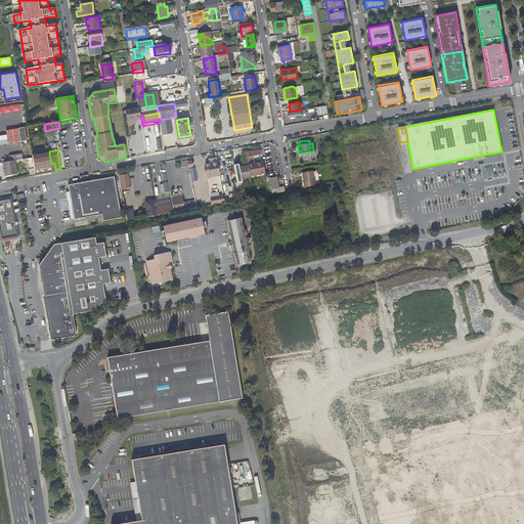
[(246,154),(245,154),(247,165),(255,163),(254,160),(251,161),(250,157),(256,156),(261,155),(260,149),(248,153),(247,151),(245,151),(246,154)]
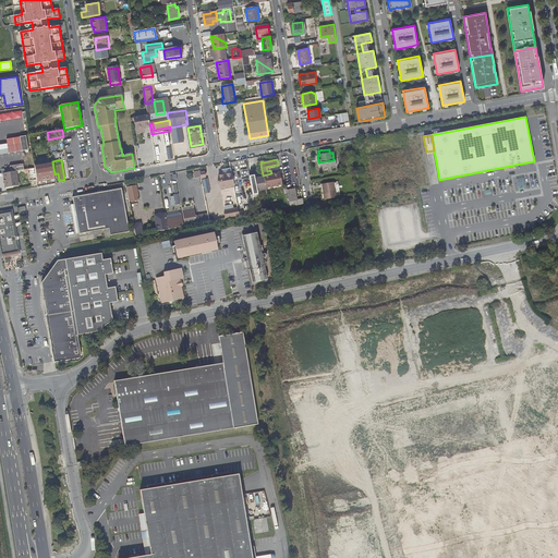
[(336,167),(335,160),(334,160),(318,162),(318,164),(322,164),(322,169),(327,169),(327,171),(331,171),(330,168),(336,167)]
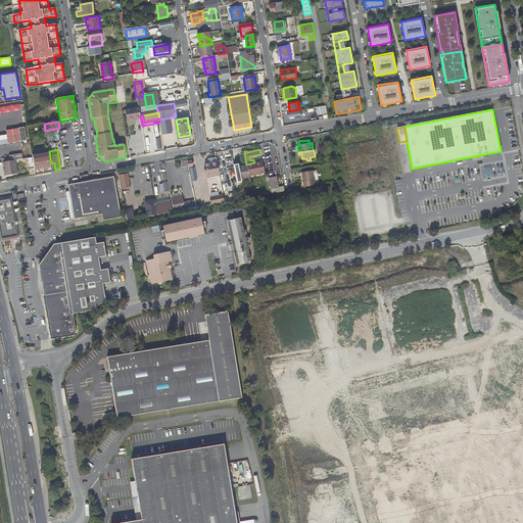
[(33,158),(35,172),(51,169),(48,153),(33,156),(33,158)]
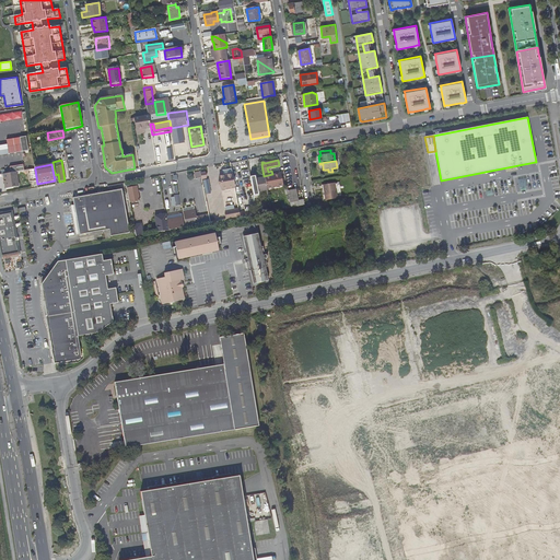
[(16,172),(3,174),(4,181),(6,181),(6,183),(4,183),(6,189),(19,187),(16,172)]
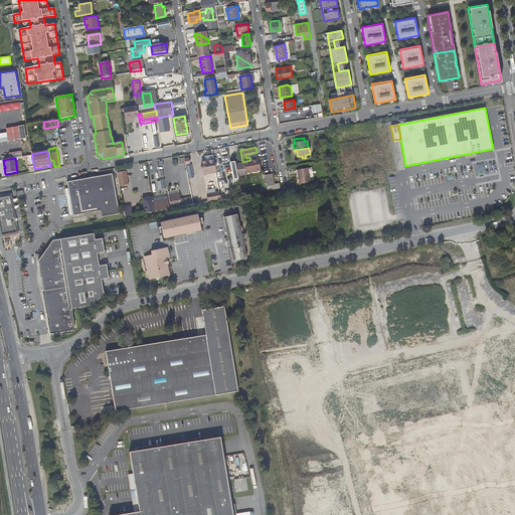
[(243,162),(243,163),(245,173),(260,171),(258,160),(243,162)]
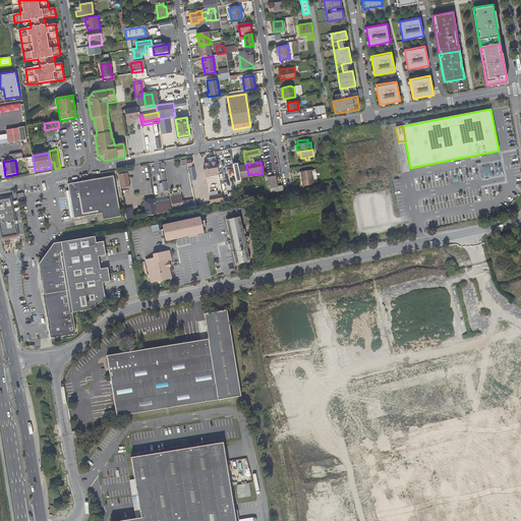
[(207,177),(219,174),(217,163),(209,165),(209,163),(205,164),(207,177)]
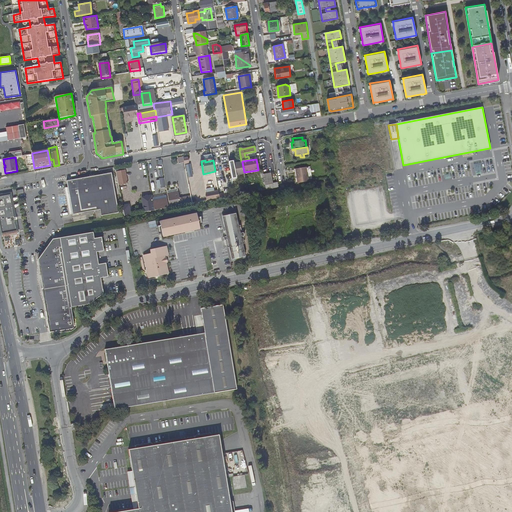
[(235,176),(244,174),(244,172),(242,162),(233,164),(233,161),(229,162),(232,179),(236,178),(235,176)]
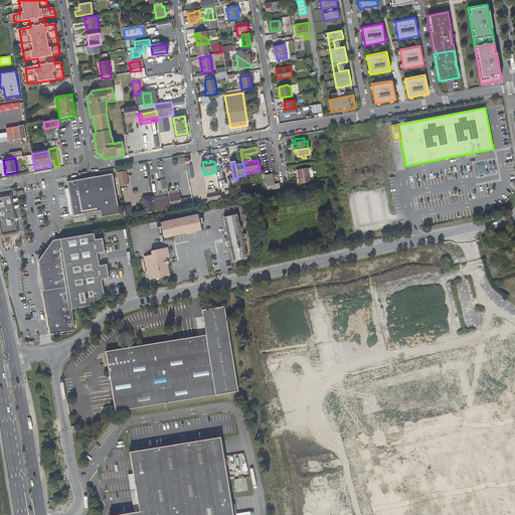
[(299,185),(310,183),(309,181),(307,168),(297,170),(299,185)]
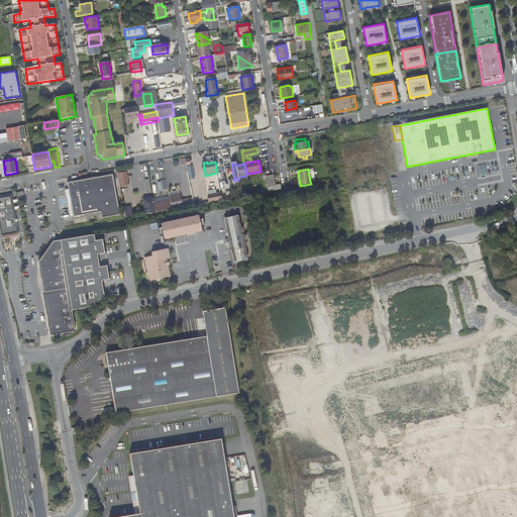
[(117,174),(120,187),(128,185),(126,172),(117,174)]
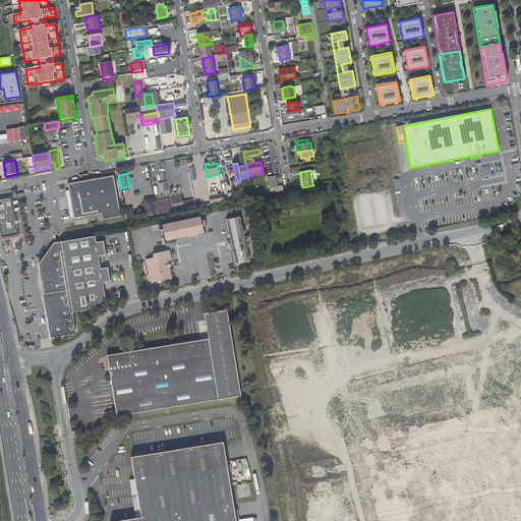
[(120,216),(113,175),(67,183),(73,218),(101,213),(102,219),(117,217),(120,216)]
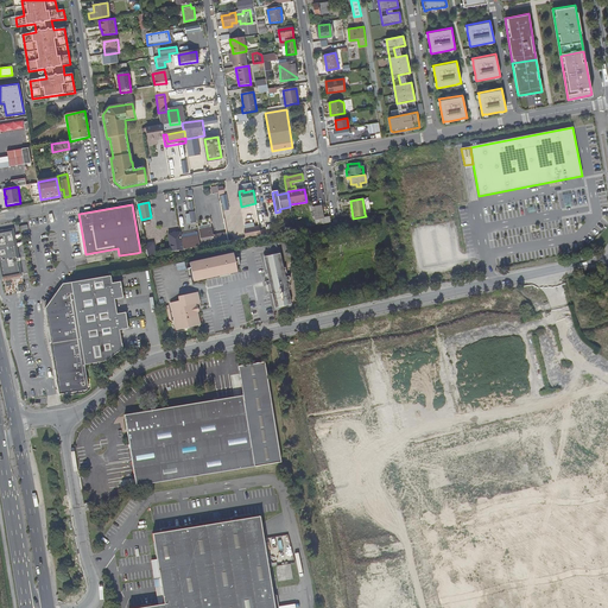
[(312,208),(316,226),(323,225),(330,222),(329,216),(323,217),(321,206),(312,208)]
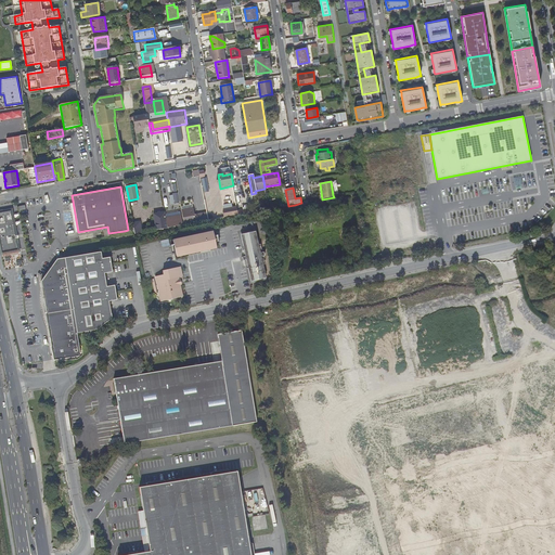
[(180,203),(178,192),(172,193),(172,194),(169,195),(171,205),(180,203)]
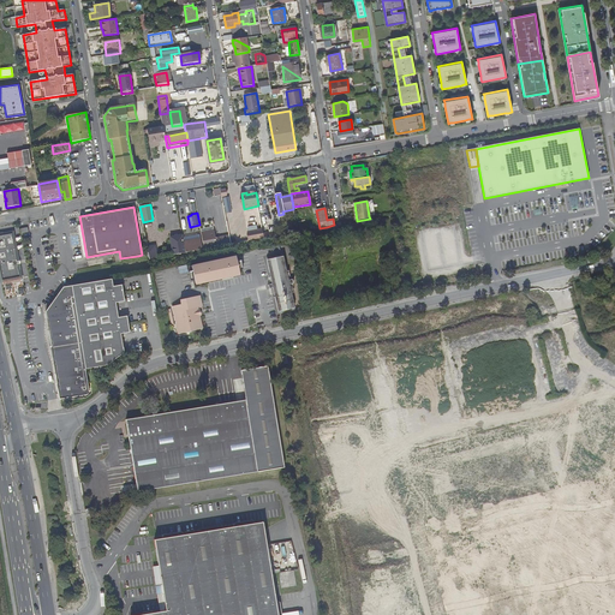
[(145,234),(155,233),(154,225),(144,226),(145,234)]
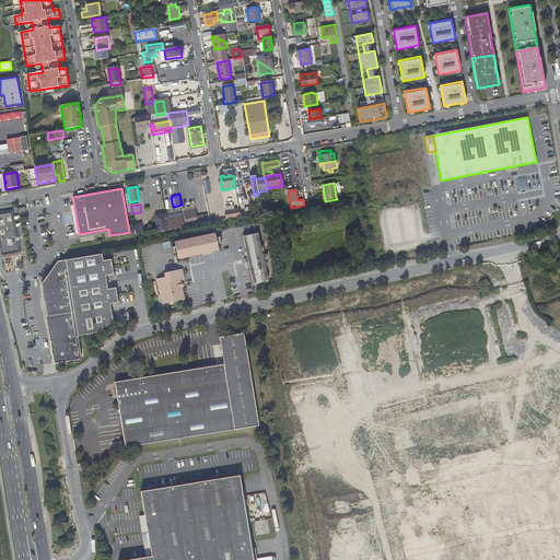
[(210,222),(208,214),(196,217),(194,207),(183,209),(186,226),(197,225),(210,222)]
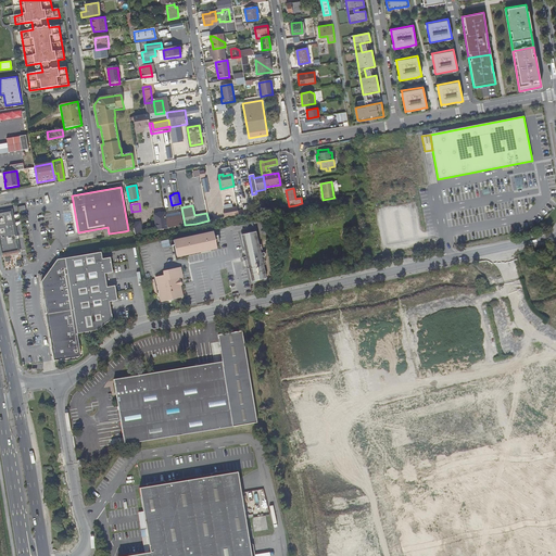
[(238,211),(237,206),(224,209),(225,217),(238,215),(238,211)]
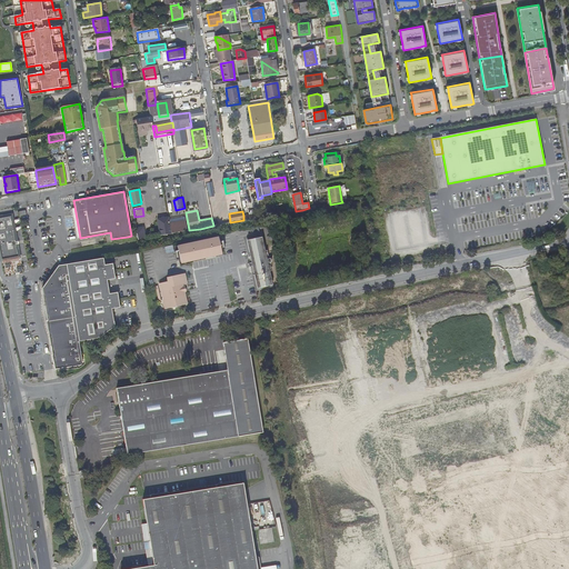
[(0,217),(0,251),(1,259),(18,256),(16,242),(10,216),(9,216),(9,215),(3,215),(3,217),(0,217)]
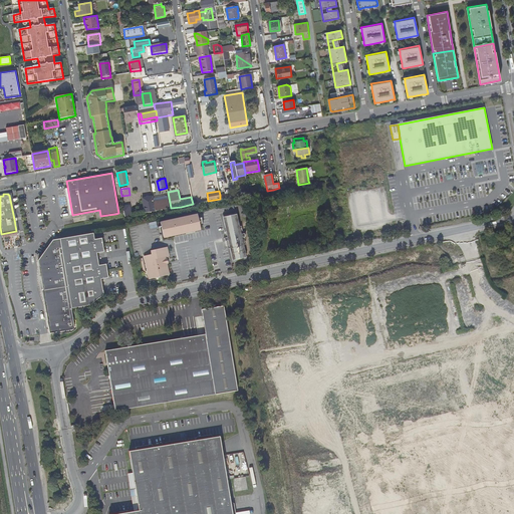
[(144,197),(147,213),(155,211),(153,195),(144,197)]
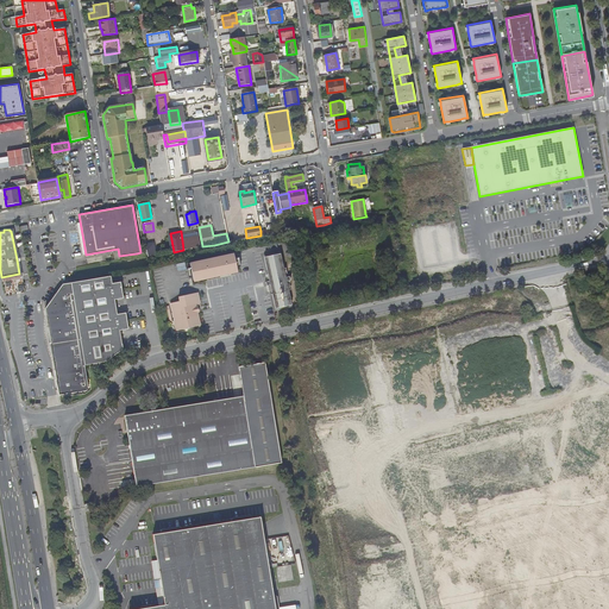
[(148,257),(155,256),(152,243),(145,245),(148,257)]
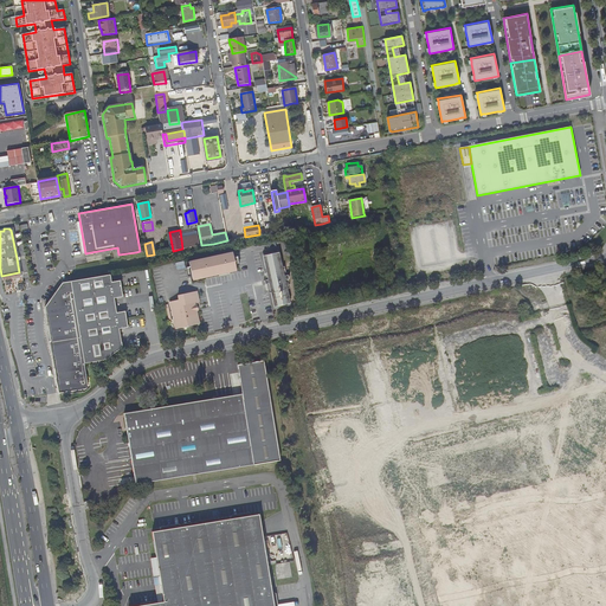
[(237,271),(233,253),(186,263),(191,279),(232,271),(232,272),(237,271)]
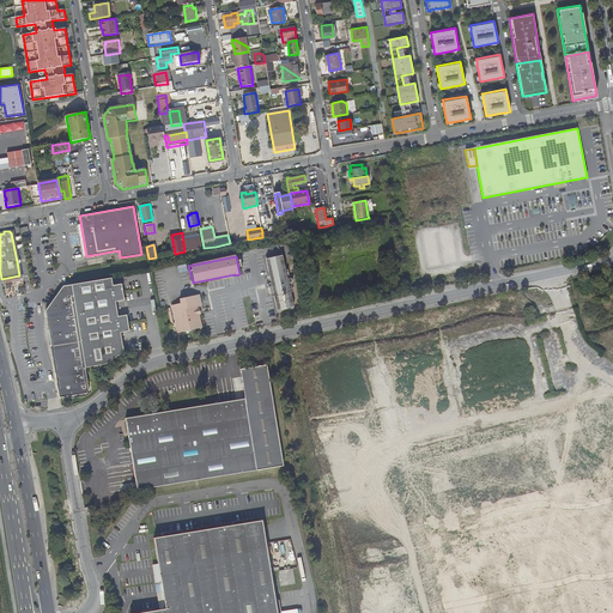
[(280,256),(267,259),(278,310),(291,308),(280,256)]
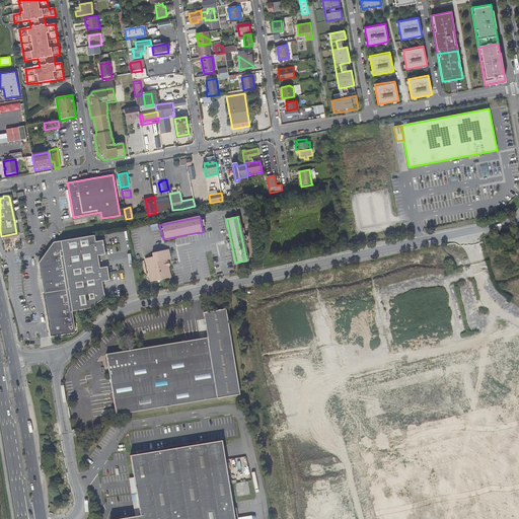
[(93,235),(60,241),(72,311),(74,311),(79,310),(86,309),(90,308),(104,297),(101,282),(106,281),(108,279),(106,269),(104,268),(99,269),(97,255),(102,254),(103,252),(102,242),(100,241),(94,242),(93,235)]
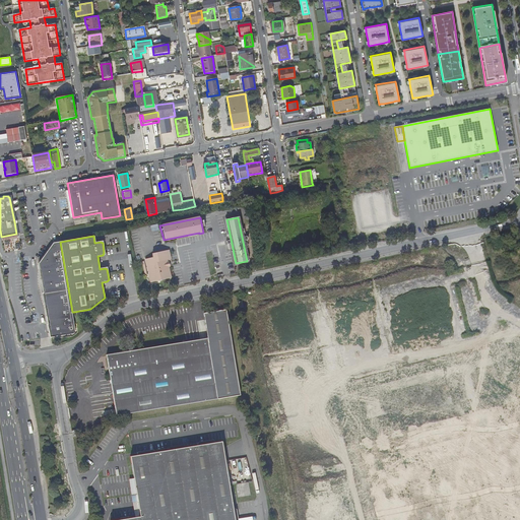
[(12,247),(16,246),(15,243),(8,245),(8,242),(3,243),(5,252),(12,251),(12,247)]
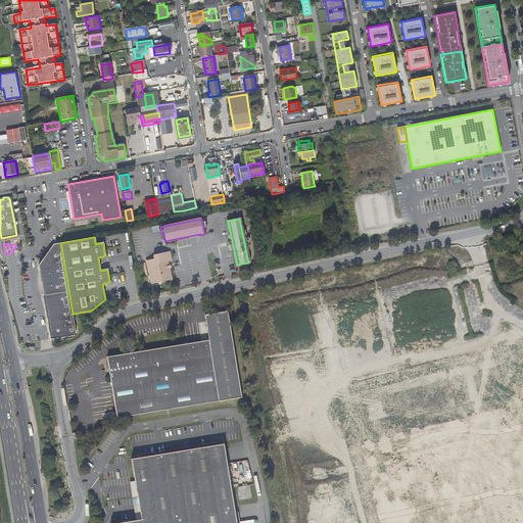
[(46,311),(50,339),(76,335),(73,314),(60,243),(53,244),(44,256),(45,258),(43,258),(38,266),(40,274),(41,273),(42,280),(41,280),(44,303),(45,303),(47,311),(46,311)]
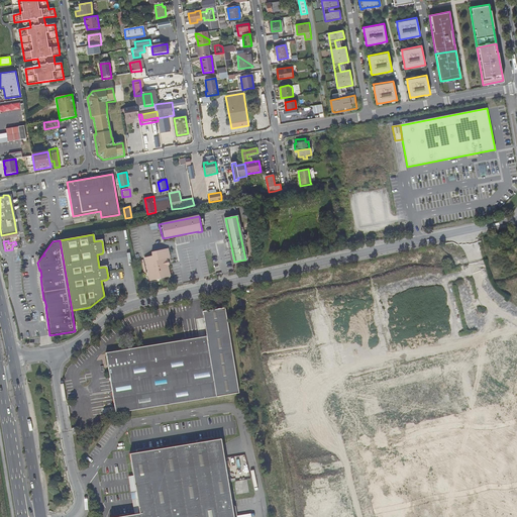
[(151,255),(143,257),(147,273),(151,272),(153,280),(170,277),(167,266),(168,265),(167,261),(166,261),(166,259),(170,257),(167,248),(150,252),(151,255)]
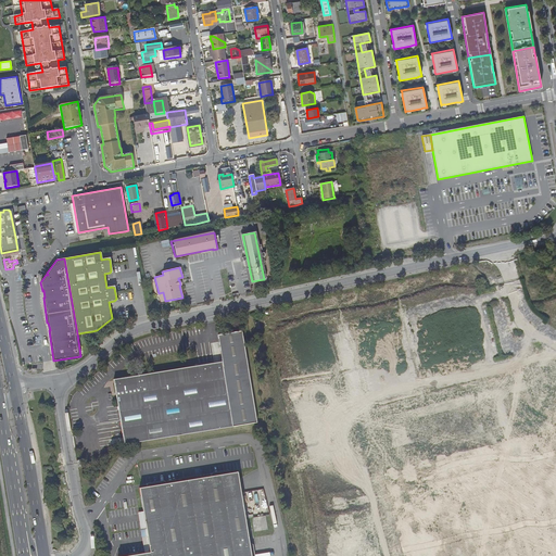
[(220,362),(114,379),(121,424),(124,444),(256,422),(241,330),(216,335),(220,362)]
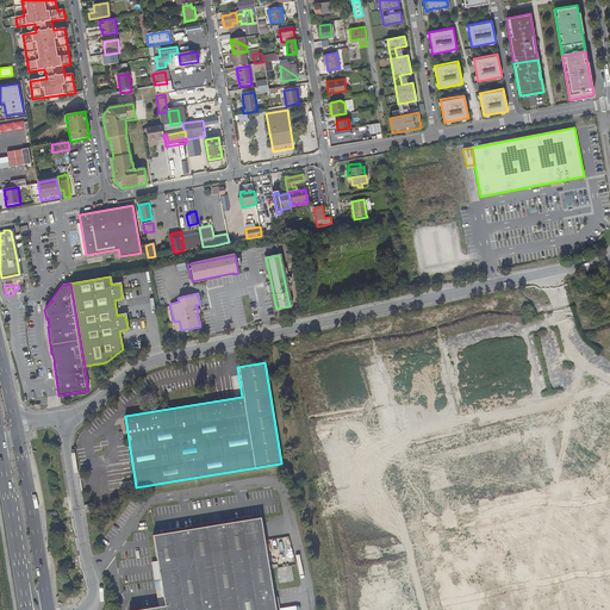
[(549,390),(556,387),(553,372),(545,374),(549,390)]
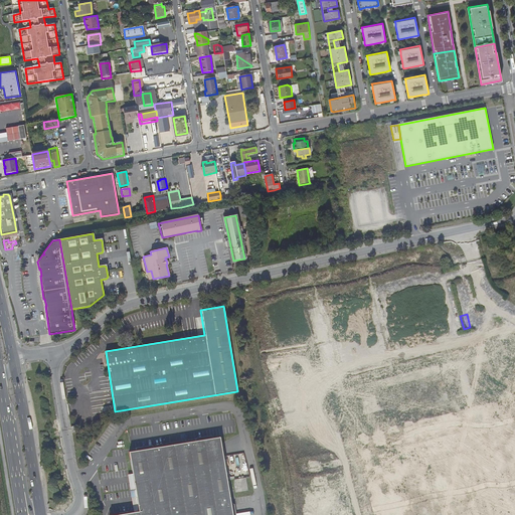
[(514,363),(500,397),(350,432),(369,514),(384,503),(380,501),(396,489),(405,493),(413,475),(414,463),(400,457),(408,451),(432,446),(435,450),(432,452),(439,455),(439,451),(448,462),(446,464),(458,464),(456,466),(473,474),(473,466),(478,464),(479,467),(489,460),(490,430),(511,424),(512,392),(514,393),(514,363)]
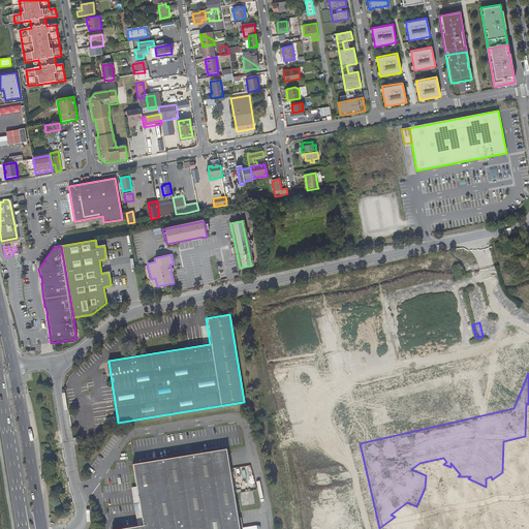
[(143,527),(130,528),(239,528),(234,494),(229,469),(226,450),(133,466),(143,527)]
